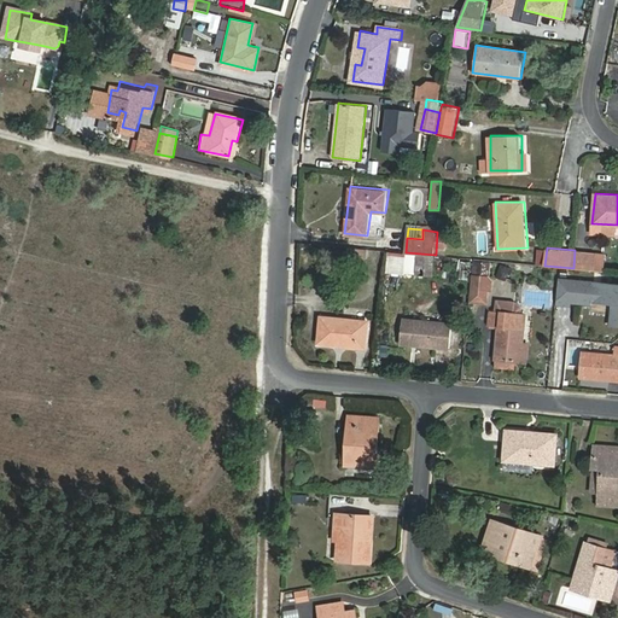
[(611,252),(575,250),(573,268),(611,272),(611,252)]
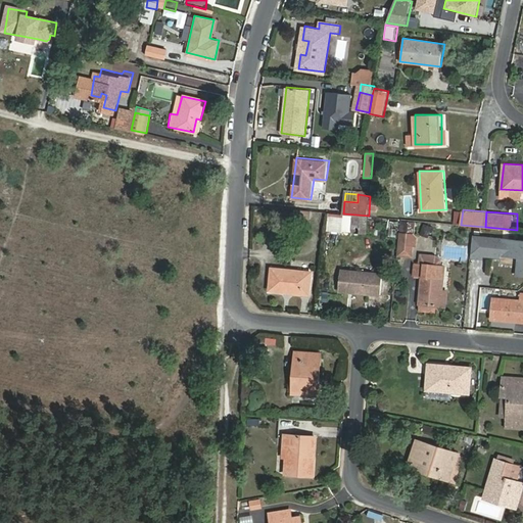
[(400,232),(398,256),(413,257),(414,246),(417,246),(418,237),(415,233),(400,232)]
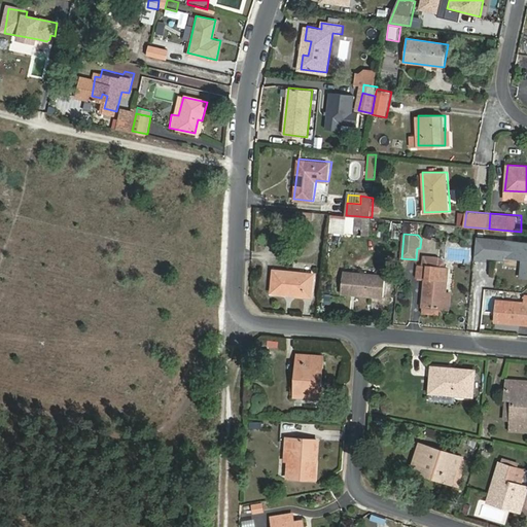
[(488,239),(477,238),(475,258),(486,259),(486,257),(488,239)]
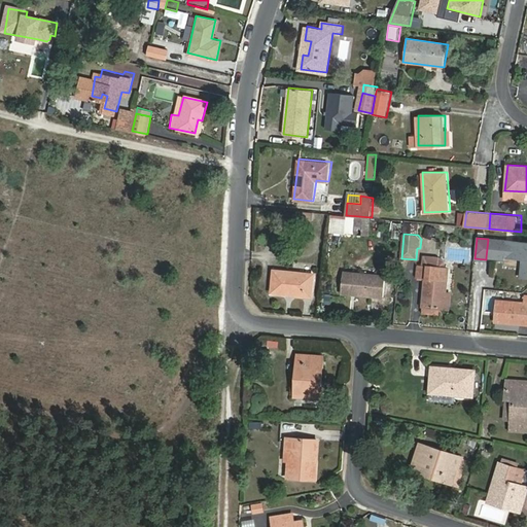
[(495,240),(488,239),(486,257),(493,258),(495,240)]
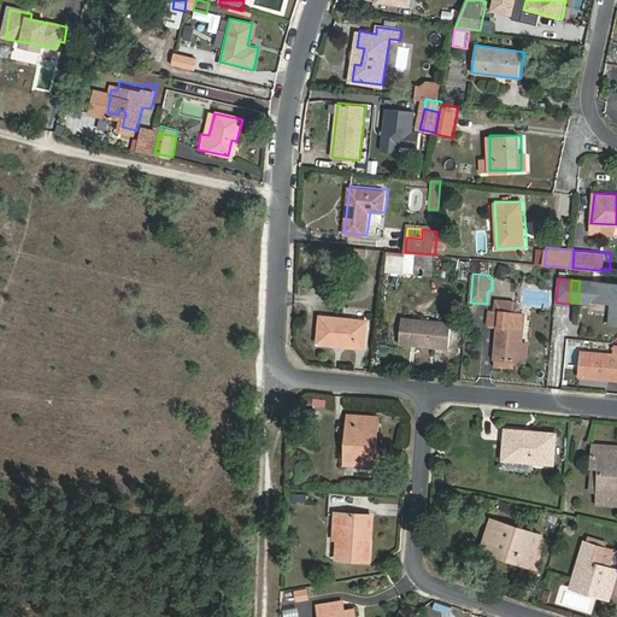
[(616,285),(580,281),(577,303),(591,304),(591,300),(612,303),(610,324),(616,324),(616,285)]
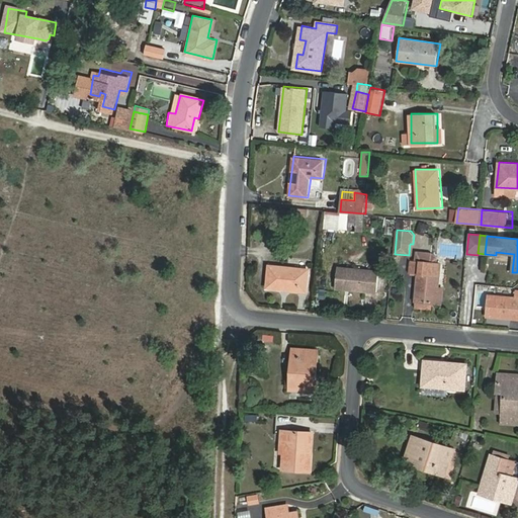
[(415,301),(418,301),(436,304),(436,301),(438,284),(440,261),(412,259),(410,272),(418,273),(415,301)]
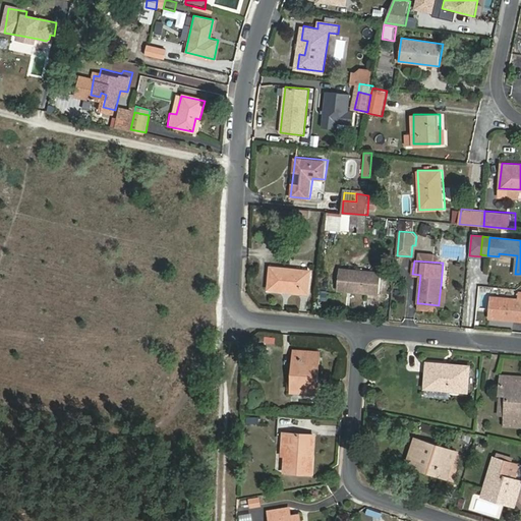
[(308,293),(310,269),(272,266),(270,289),(308,293)]
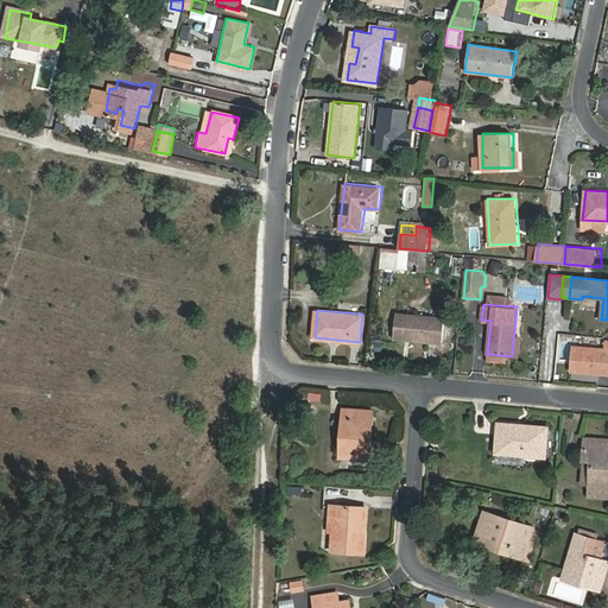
[(445,318),(398,314),(394,336),(443,342),(445,318)]
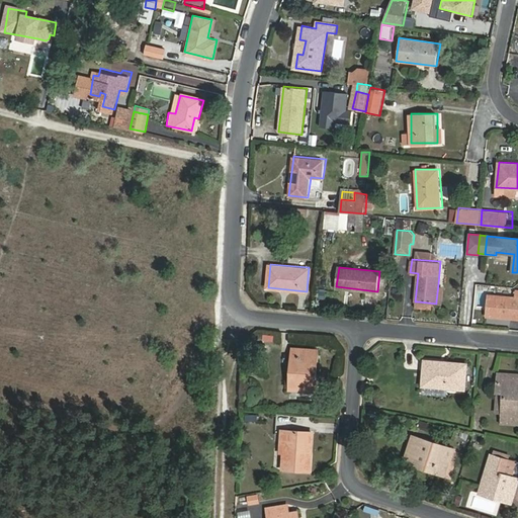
[(438,284),(436,301),(443,303),(445,285),(438,284)]
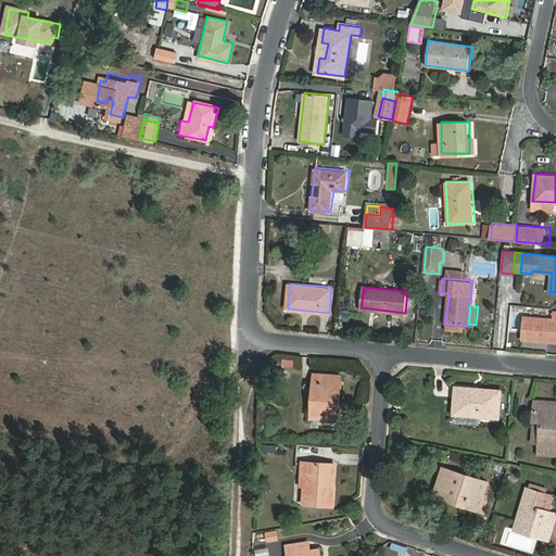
[(555,310),(554,310),(553,317),(523,315),(521,340),(555,342),(555,310)]
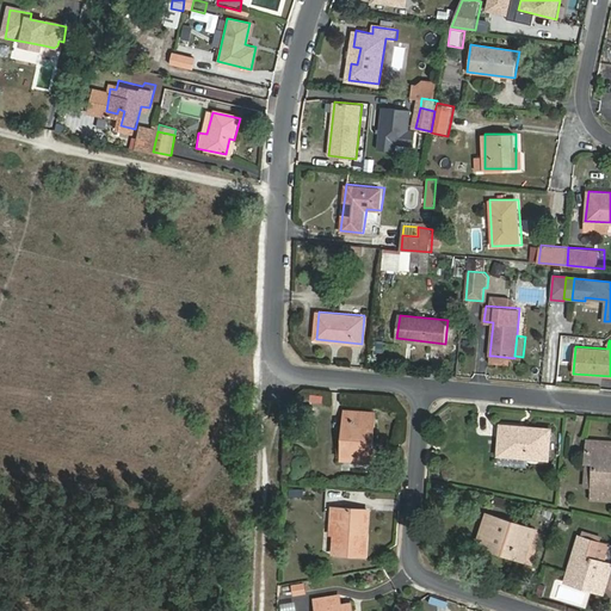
[(514,358),(493,356),(492,363),(513,366),(514,358)]
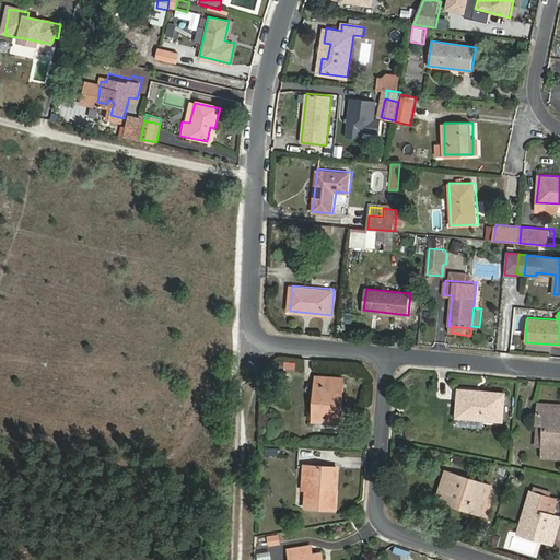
[(342,422),(343,409),(336,409),(338,378),(317,377),(315,420),(342,422)]
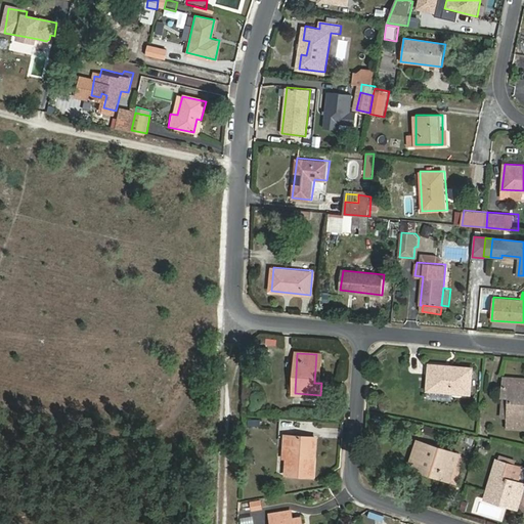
[(314,383),(321,383),(322,355),(316,354),(314,383)]
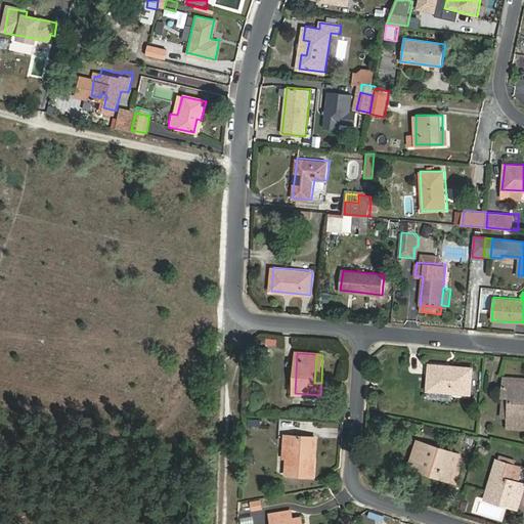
[(471,369),(431,365),(429,391),(468,395),(471,369)]
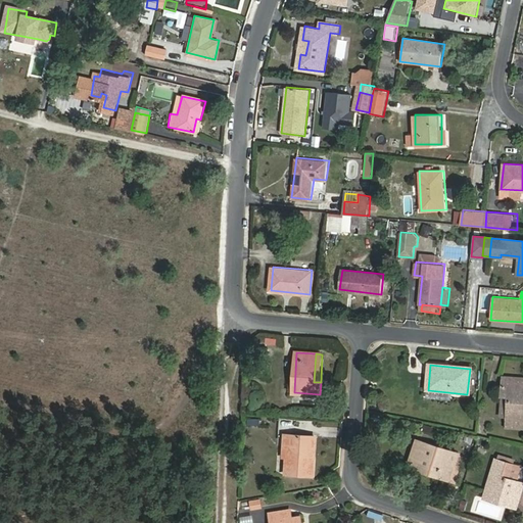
[(522,379),(504,378),(503,397),(509,398),(509,419),(522,419),(522,379)]
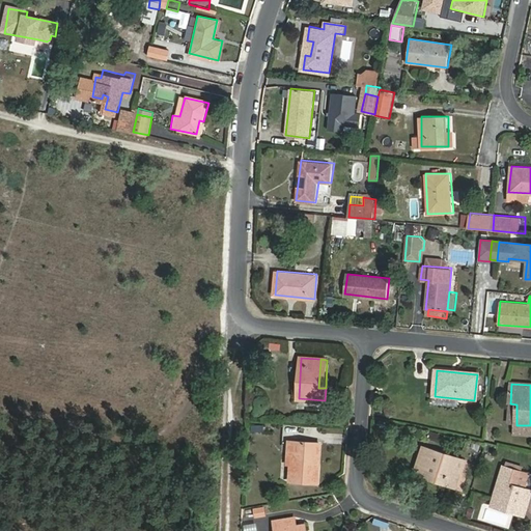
[(530,425),(516,425),(515,434),(530,435),(530,425)]
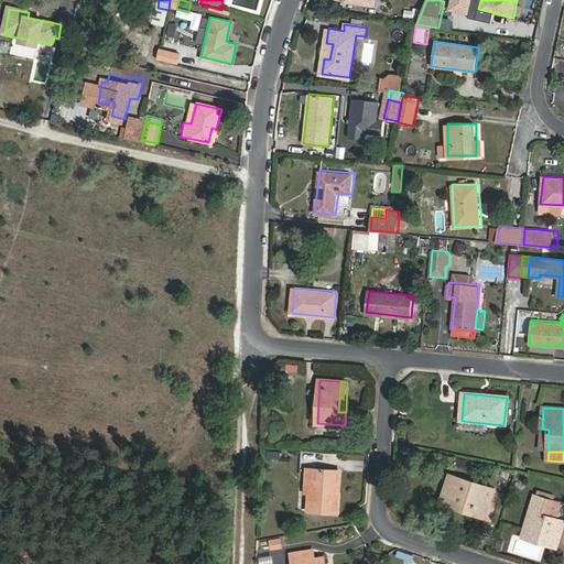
[(527,472),(528,459),(517,458),(516,470),(527,472)]
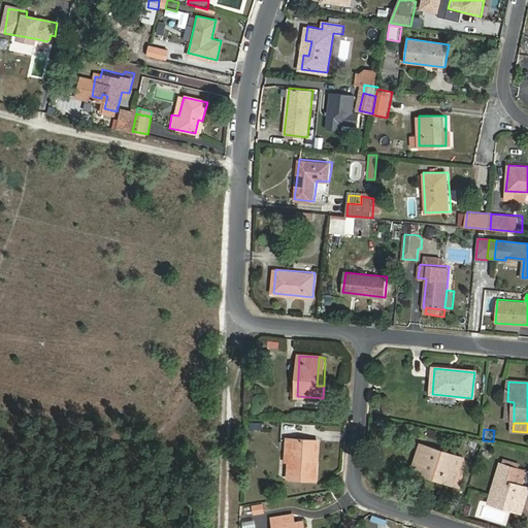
[(318,480),(319,460),(311,459),(312,439),(287,437),(286,461),(291,461),(290,479),(318,480)]
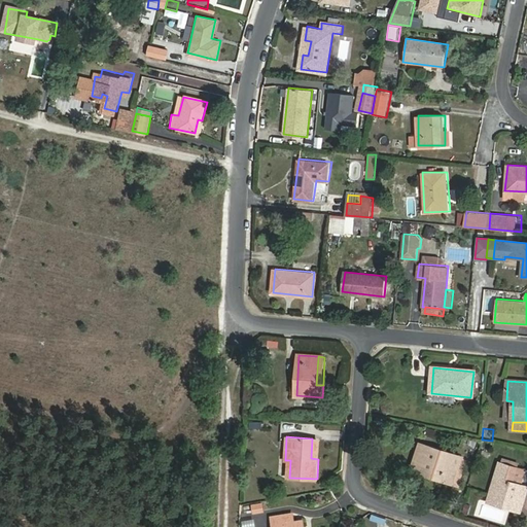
[(311,458),(318,459),(319,438),(312,438),(311,458)]
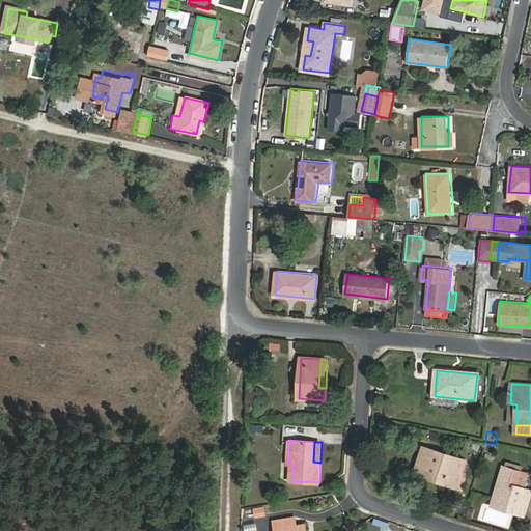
[(416,472),(424,474),(425,472),(448,478),(446,484),(456,487),(466,462),(425,447),(416,472)]
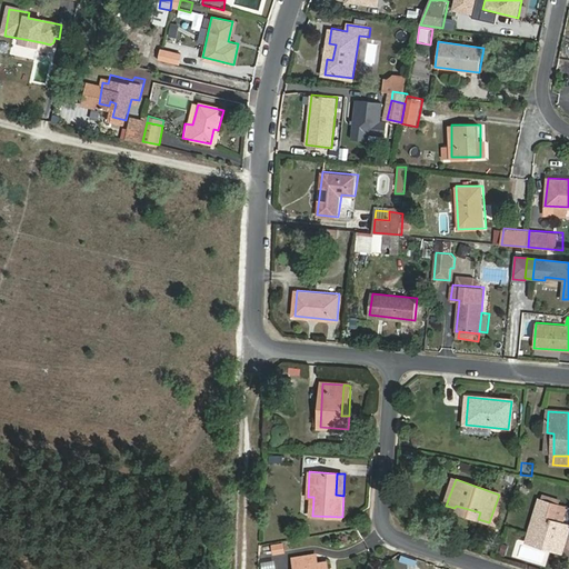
[(541,499),(530,530),(562,541),(568,525),(562,522),(555,519),(559,505),(541,499)]
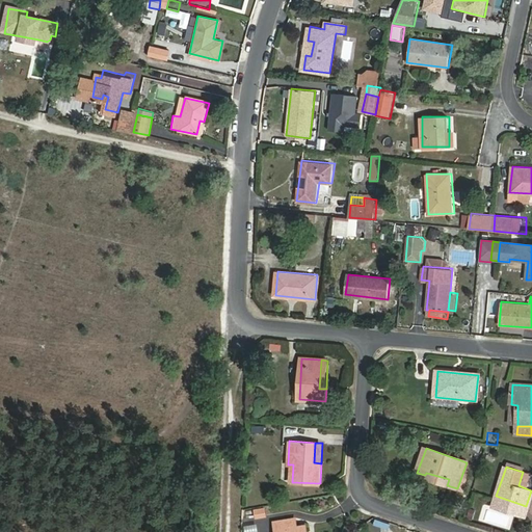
[(519,485),(526,488),(530,475),(523,472),(519,485)]
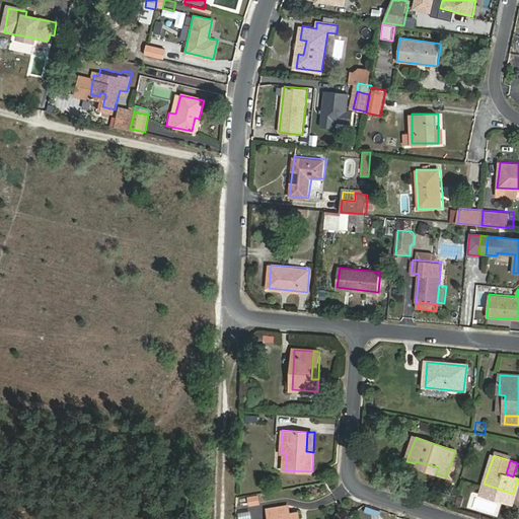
[(416,461),(415,463),(414,466),(436,473),(438,467),(416,461)]
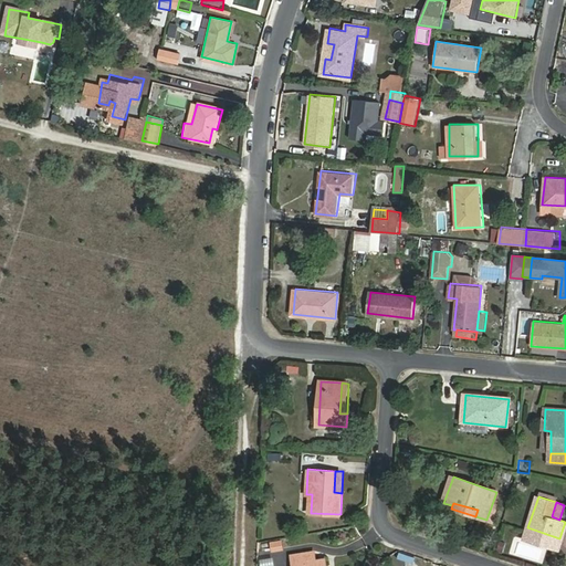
[(556,548),(559,538),(527,527),(524,537),(556,548)]
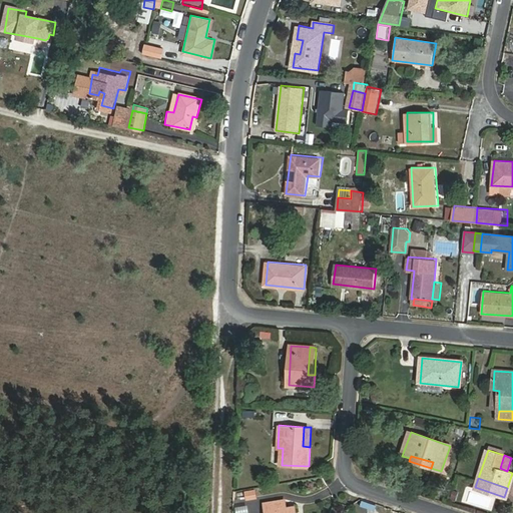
[(257,491),(247,492),(248,500),(258,498),(257,491)]
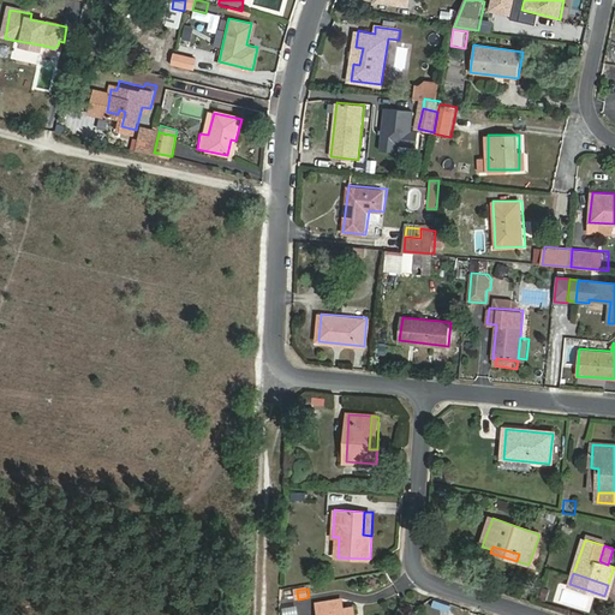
[(347,614),(346,607),(342,608),(341,598),(317,602),(318,614),(347,614)]
